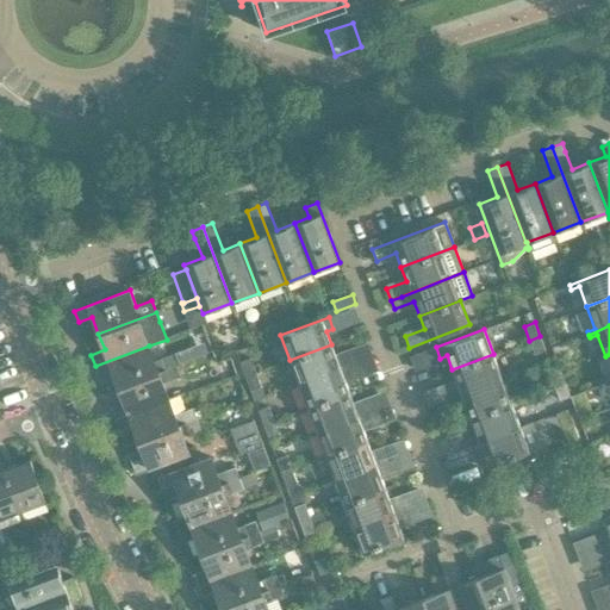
[(540,336),(529,341),(535,355),(546,350),(540,336)]
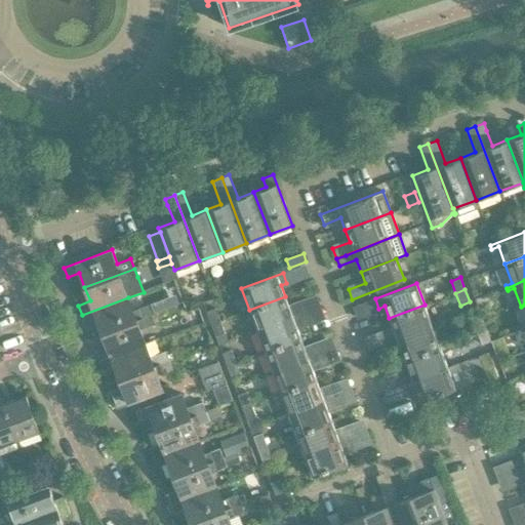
[(289,308),(285,296),(249,310),(257,330),(298,315),(295,306),(289,308)]
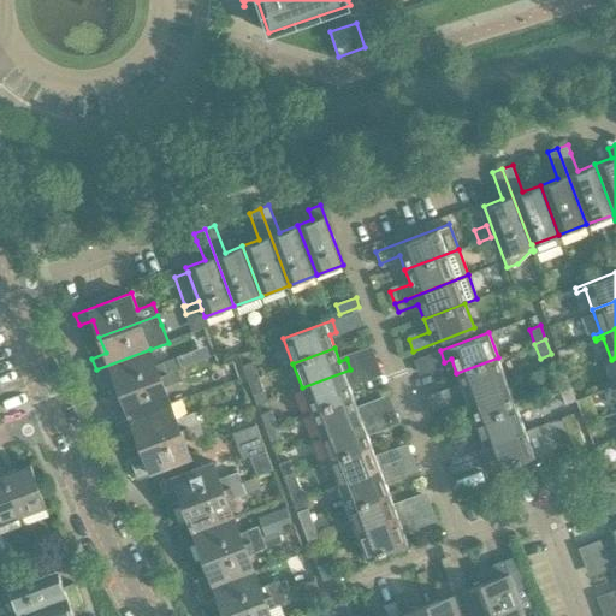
[(173,357),(157,365),(150,349),(96,369),(100,380),(114,374),(120,392),(178,371),(173,357)]
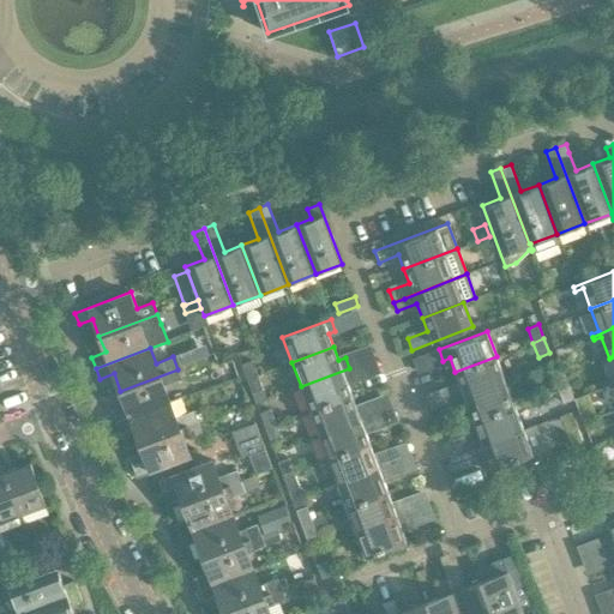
[(197,360),(192,349),(175,355),(180,366),(197,360)]
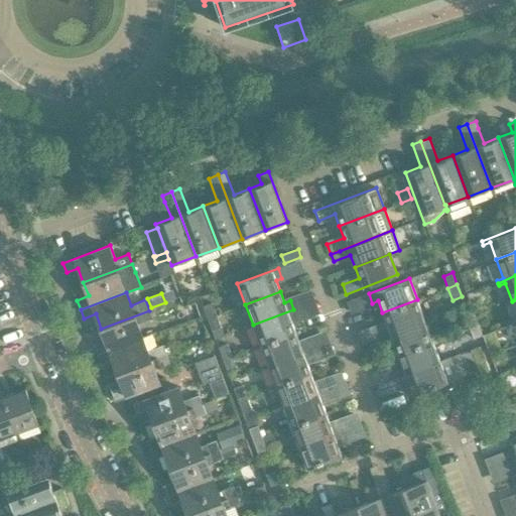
[(381,326),(384,335),(424,319),(417,299),(382,312),(387,324),(381,326)]
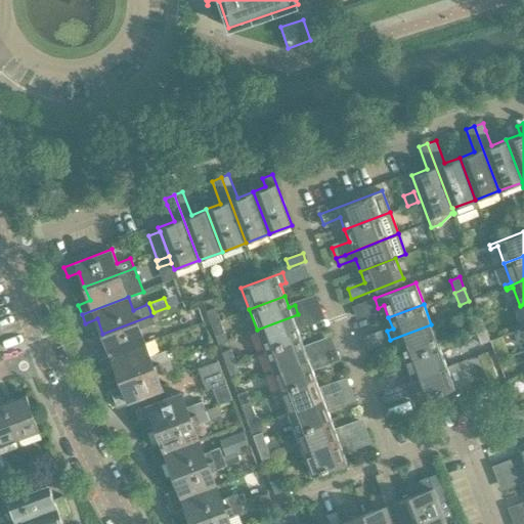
[(215,308),(207,311),(211,323),(219,320),(215,308)]
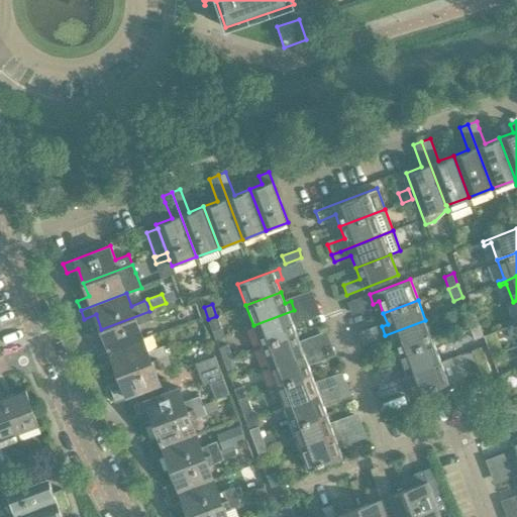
[(294,310),(253,325),(261,346),(296,333),(292,322),(298,320),(294,310)]
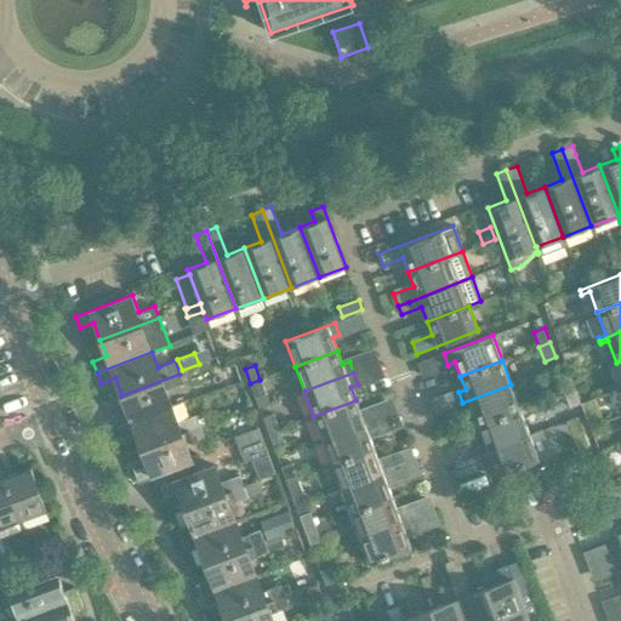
[(127,410),(113,415),(118,426),(172,406),(166,388),(183,382),(180,374),(121,396),(127,410)]
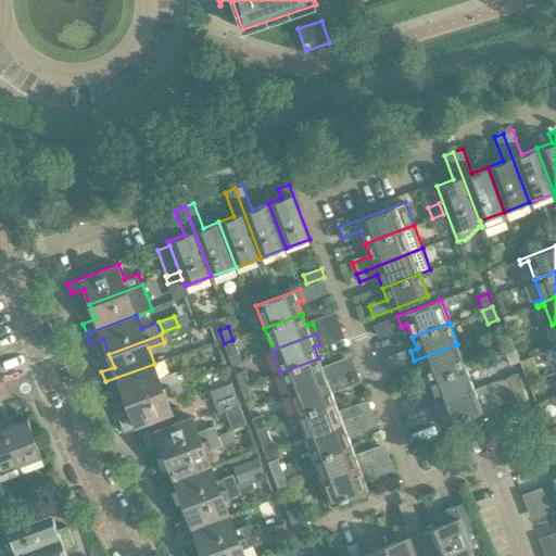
[(501,340),(505,352),(515,348),(510,336),(501,340)]
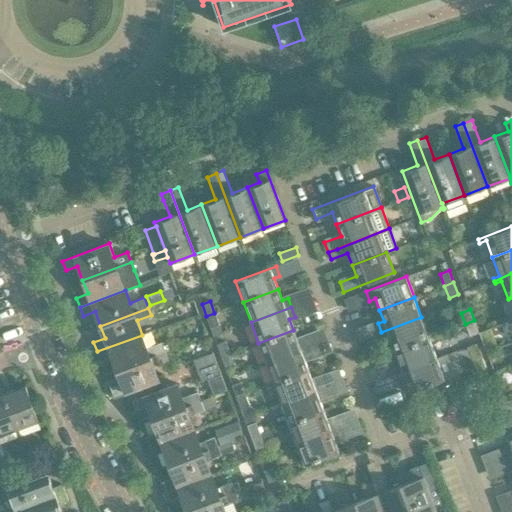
[(206,316),(210,328),(219,325),(214,313),(206,316)]
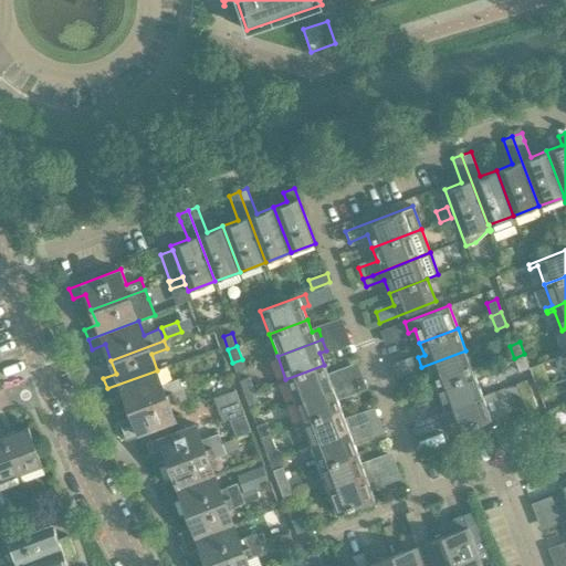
[(425,376),(431,374),(437,387),(474,373),(465,350),(421,367),(425,376)]
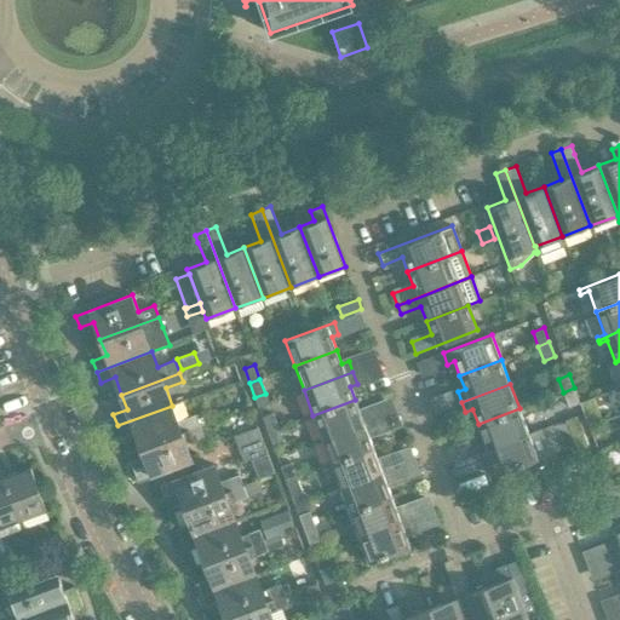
[(574,388),(563,392),(569,407),(573,406),(580,403),(574,388)]
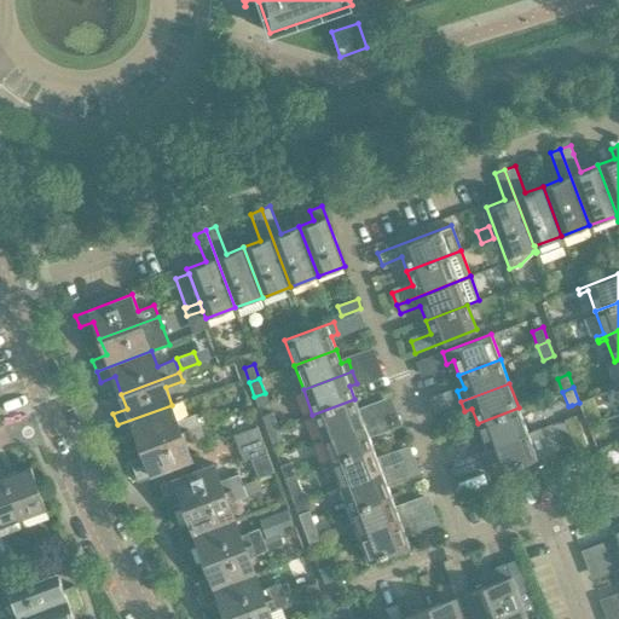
[(366,410),(359,412),(354,399),(312,415),(322,439),(370,420),(366,410)]
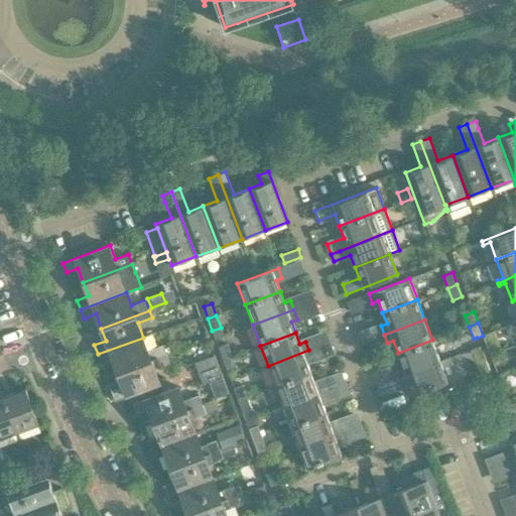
[(162,344),(148,350),(143,338),(98,354),(101,363),(111,359),(117,373),(166,355),(162,344)]
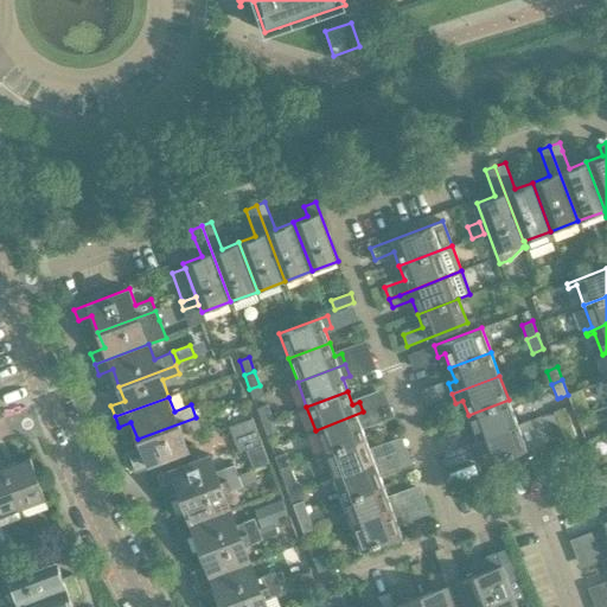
[(529,420),(517,423),(509,400),(468,415),(473,427),(465,430),(470,442),(529,420)]
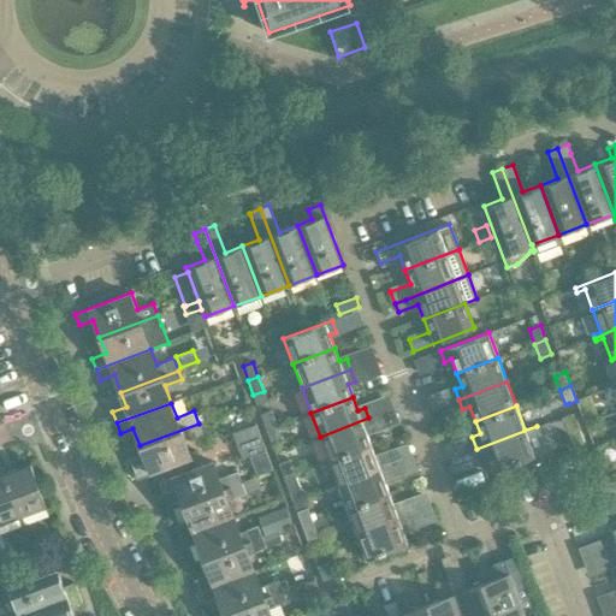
[(271,410),(260,414),(266,430),(277,425),(271,410)]
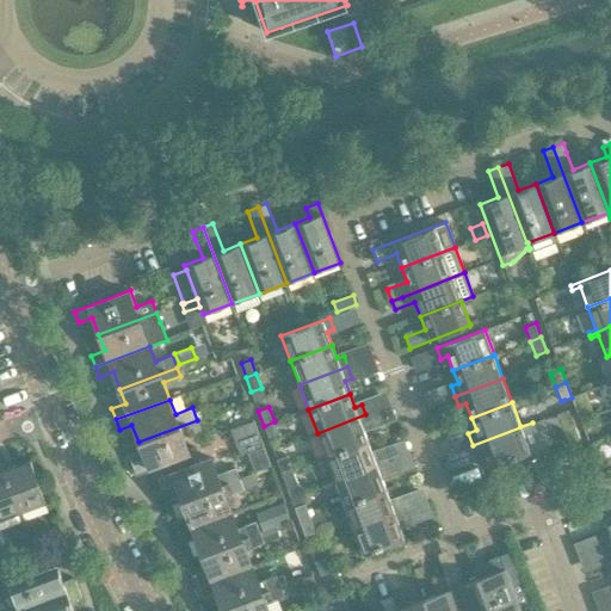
[(369,425),(365,414),(318,433),(326,457),(368,442),(363,427),(369,425)]
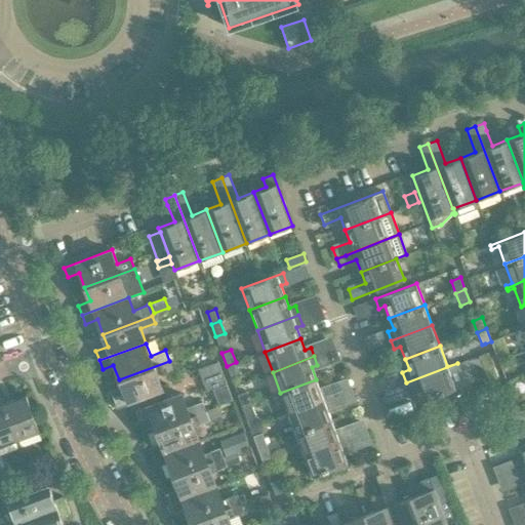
[(221,360),(201,367),(205,379),(226,371),(221,360)]
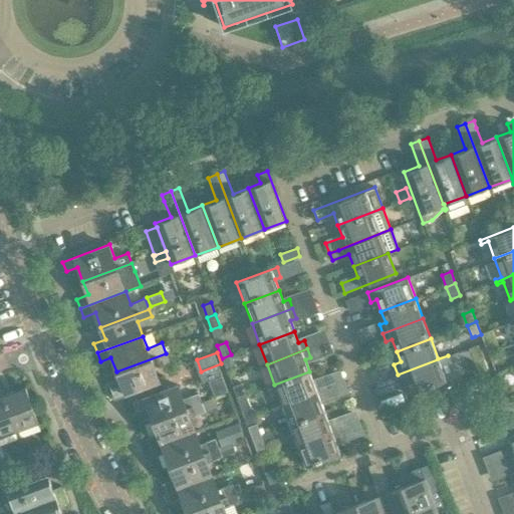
[(154,366),(169,360),(166,353),(116,371),(121,384),(110,389),(114,399),(160,381),(154,366)]
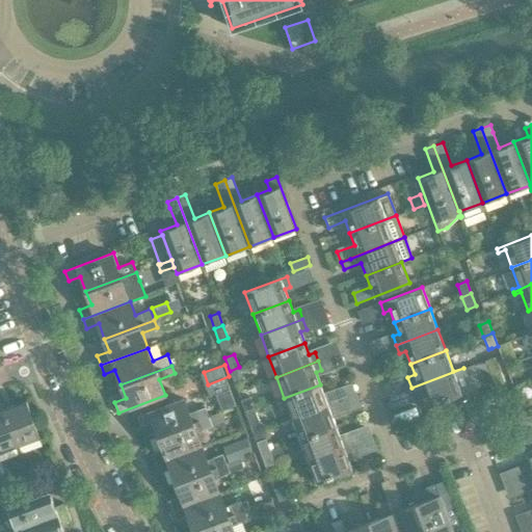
[(230,371),(234,382),(244,378),(239,367),(230,371)]
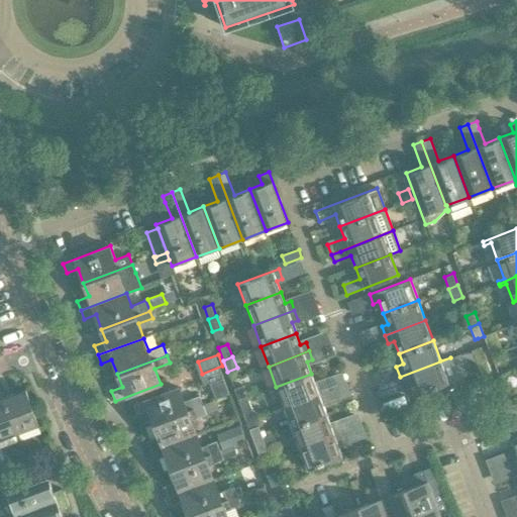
[(442,392),(440,386),(458,379),(450,357),(400,377),(403,386),(409,384),(413,396),(417,395),(419,400),(442,392)]
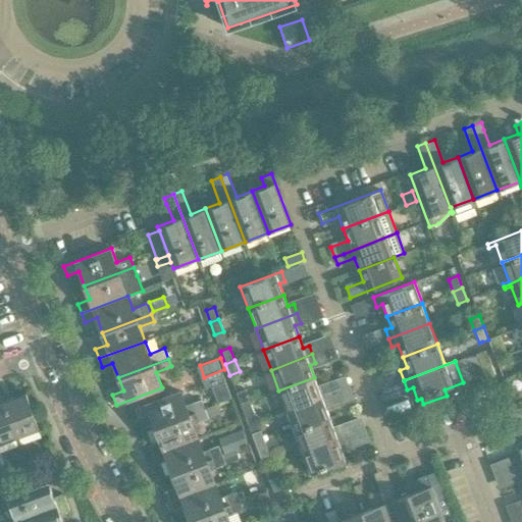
[(482,368),(486,380),(496,377),(490,365),(482,368)]
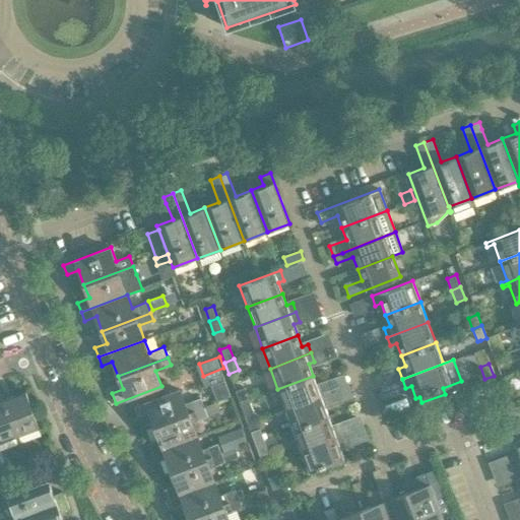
[(203,376),(207,387),(228,379),(223,368),(203,376)]
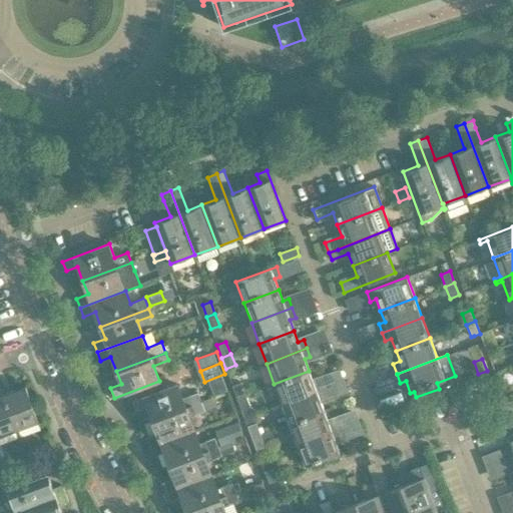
[(274,384),(282,405),(328,387),(328,386),(324,377),(313,381),(309,371),(274,384)]
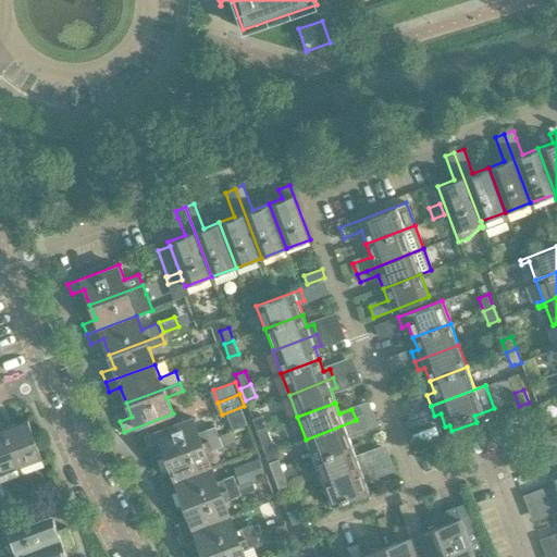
[(306,440),(314,461),(351,447),(348,436),(378,425),(373,412),(356,419),(356,420),(306,440)]
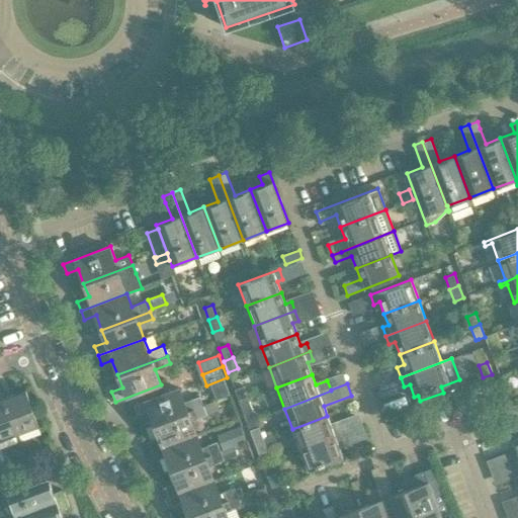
[(244,386),(235,390),(239,402),(248,399),(244,386)]
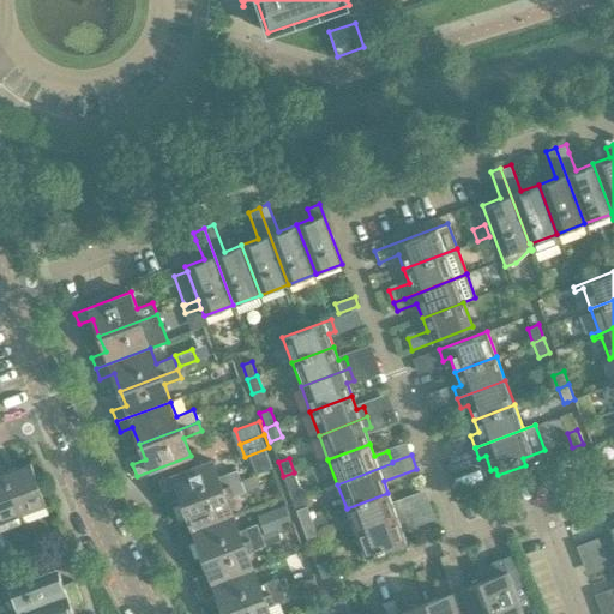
[(163,492),(176,487),(182,503),(240,481),(236,469),(217,476),(211,461),(158,481),(163,492)]
